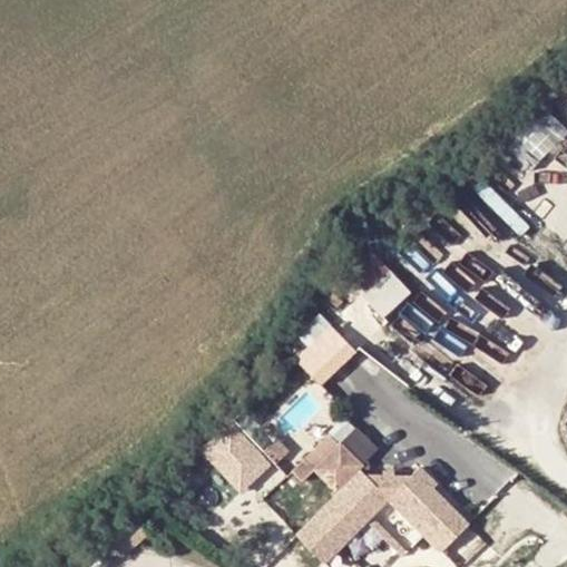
[(346,277),(385,316),(411,291),(372,252),(346,277)]
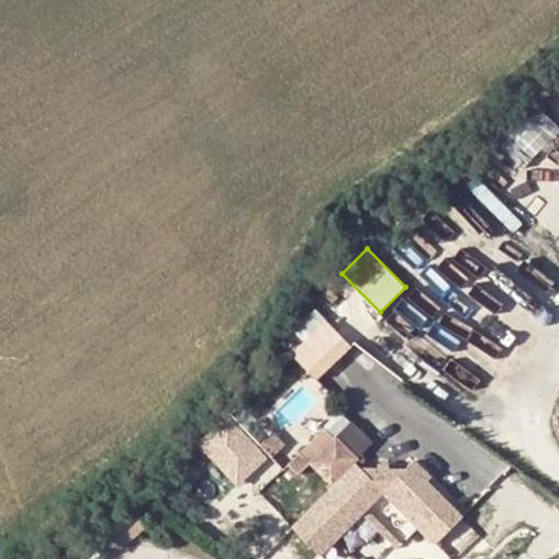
[(315,309),(293,331),(304,343),(291,356),(316,381),(353,346),(315,309)]
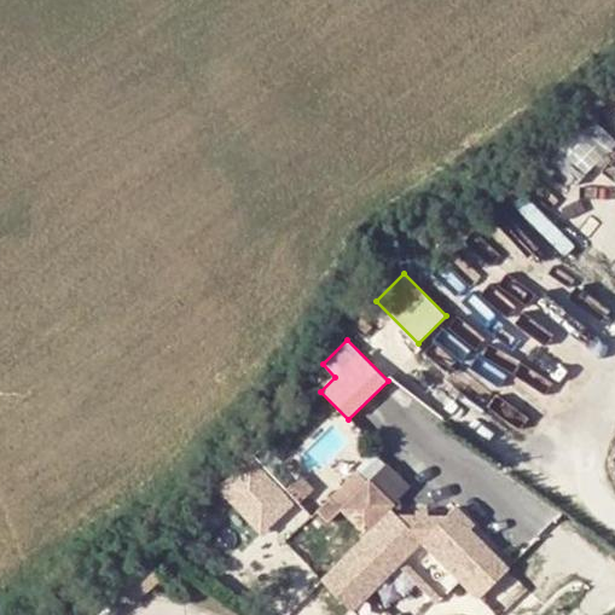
[(370,476),(394,499),(407,485),(383,462),(370,476)]
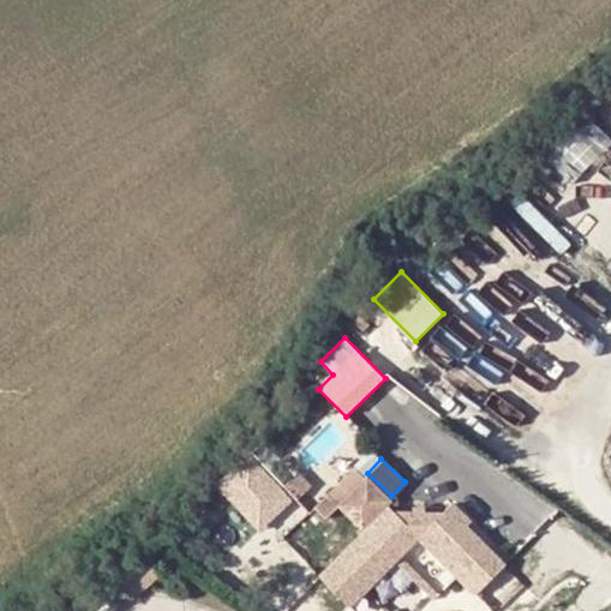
[(383,508),(349,477),(312,514),(324,525),(333,514),(355,537),(383,508)]
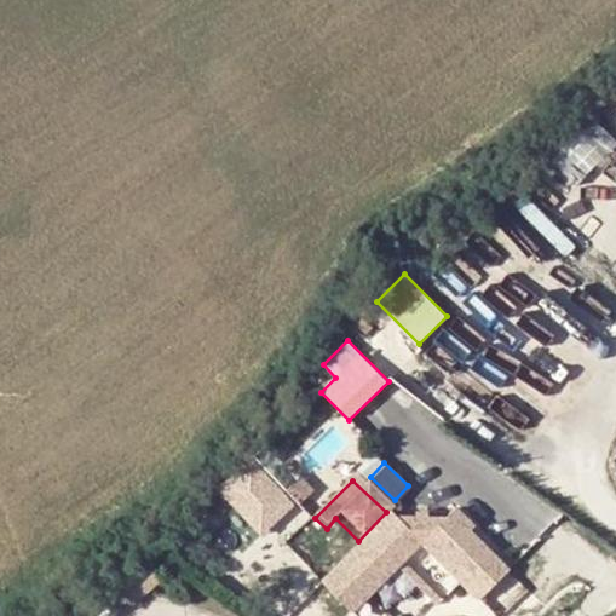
[(297,485),(285,498),(297,510),(309,496),(297,485)]
